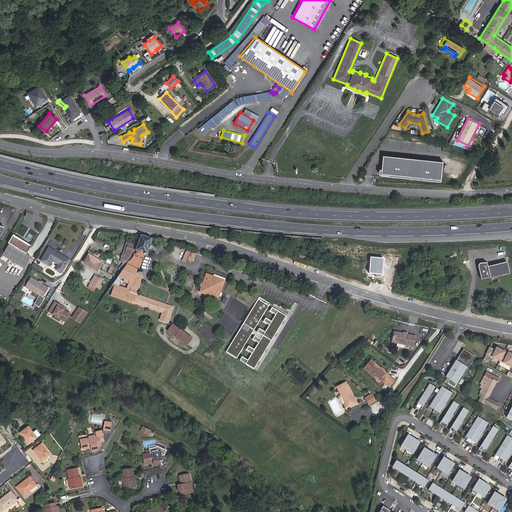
[(380,175),(440,182),(442,162),(383,155),(380,175)]
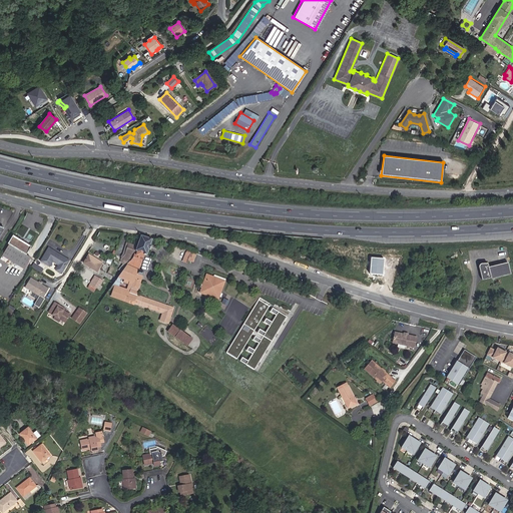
[(123,283),(132,286),(130,291),(136,294),(143,273),(138,271),(143,254),(146,255),(148,249),(149,250),(151,245),(150,245),(152,239),(141,235),(137,246),(135,250),(134,253),(133,254),(132,257),(127,264),(123,270),(117,278),(121,280),(124,281),(123,283)]
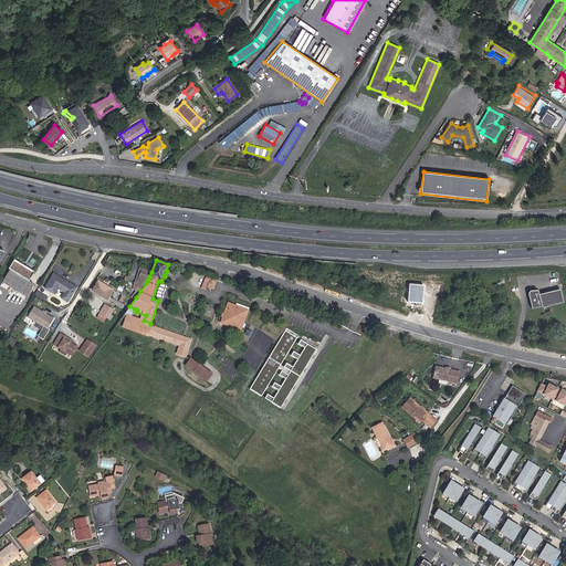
[(32,273),(27,269),(14,262),(2,283),(25,296),(33,284),(28,281),(32,273)]
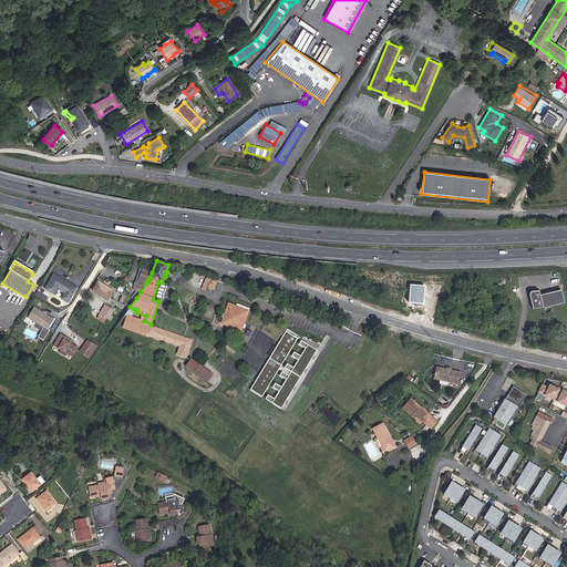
[(136,272),(141,275),(138,281),(133,288),(141,291),(146,284),(147,281),(148,280),(150,277),(152,272),(143,269),(138,268),(136,272)]
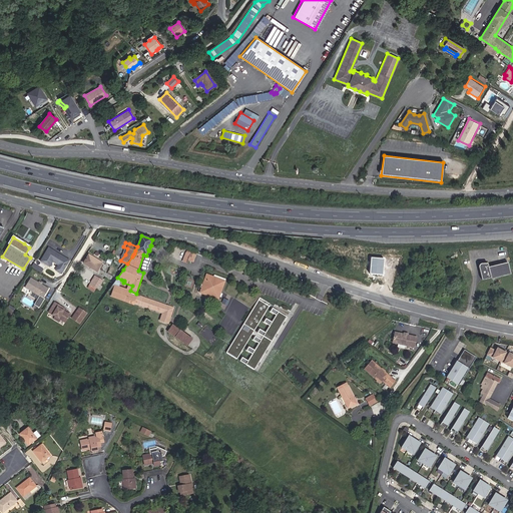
[(69,261),(49,247),(47,249),(68,262),(69,261)]
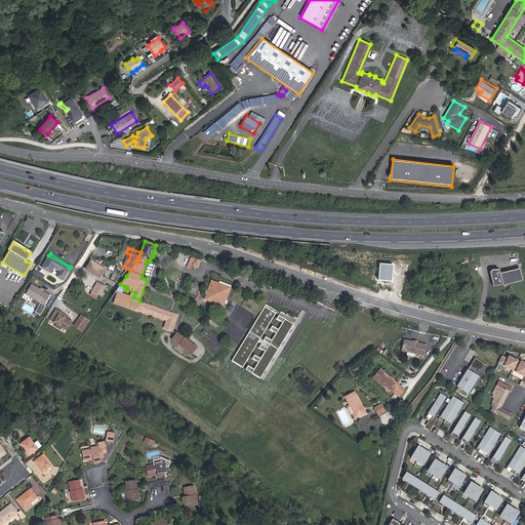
[(62,280),(70,268),(48,255),(41,268),(50,273),(53,268),(59,272),(56,277),(62,280)]
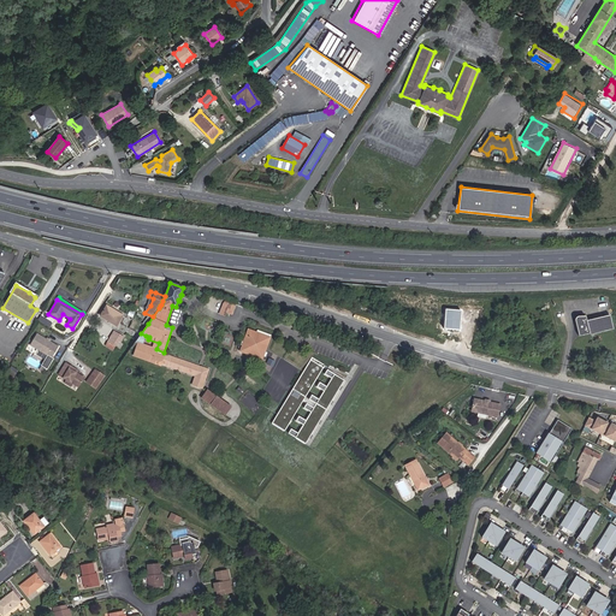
[(227,302),(226,304),(224,303),(219,314),(224,315),(225,313),(232,315),(236,304),(227,302)]
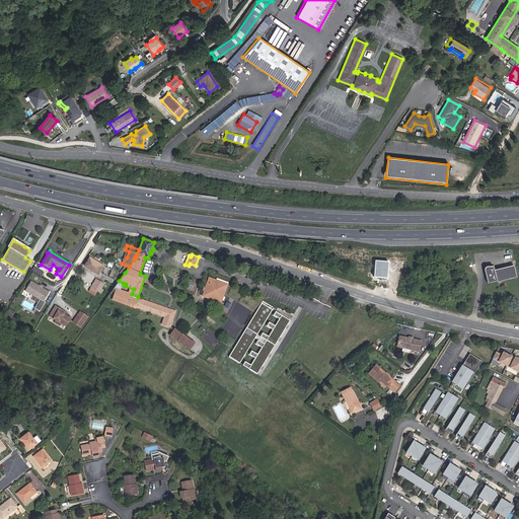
[(96,263),(95,264),(88,260),(84,267),(97,276),(103,267),(96,263)]
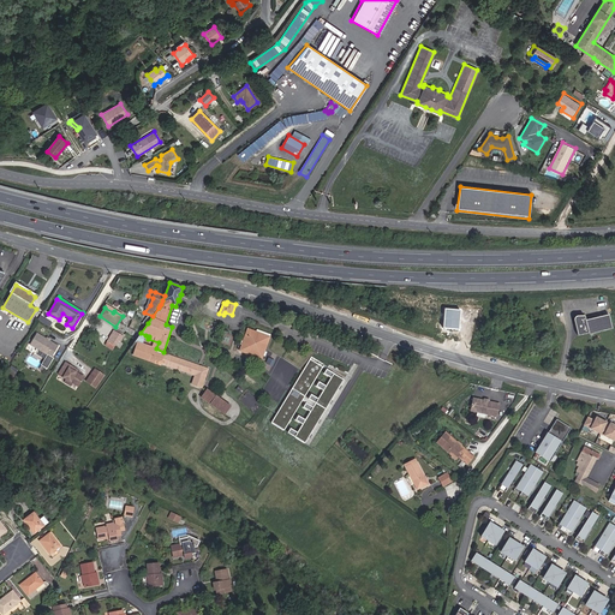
[(460,310),(445,309),(443,328),(459,329),(460,310)]
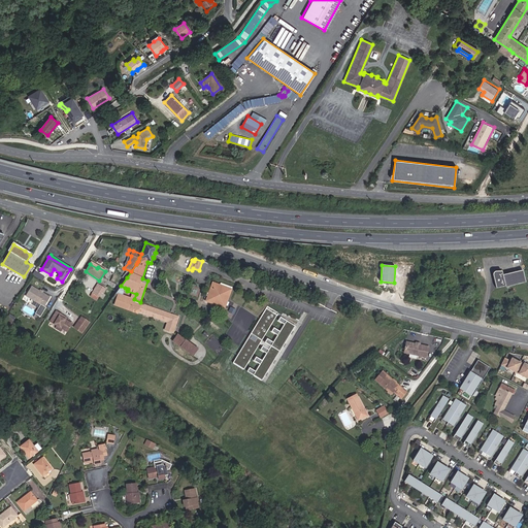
[(42,281),(44,276),(35,270),(33,274),(42,281)]
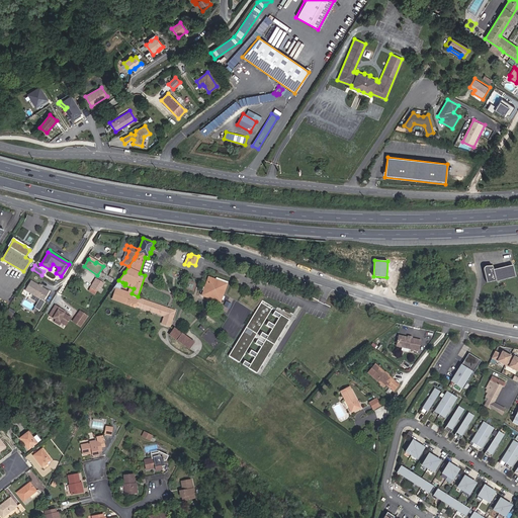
[(496,283),(516,277),(512,265),(492,271),(491,267),(483,270),(482,271),(482,272),(485,280),(486,279),(489,284),(496,282),(496,283)]
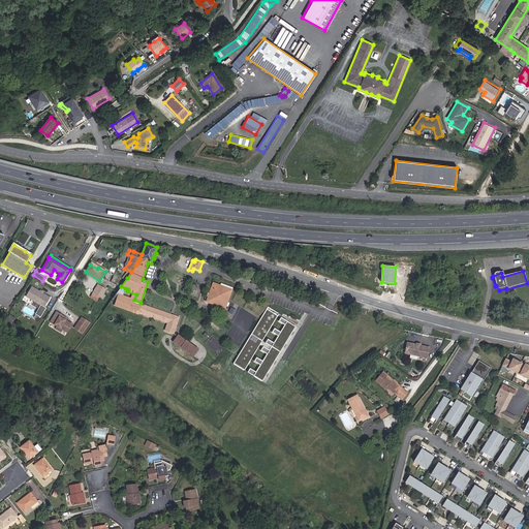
[(221,303),(221,304),(225,305),(230,289),(213,284),(207,301),(217,304),(218,301),(221,303)]
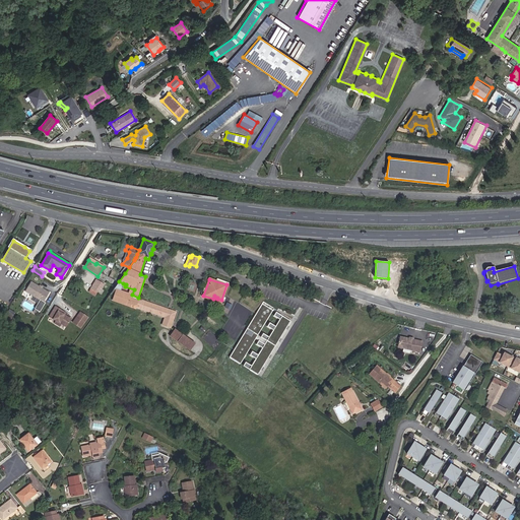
[(94,296),(96,293),(103,283),(99,280),(93,290),(90,288),(88,290),(89,291),(89,293),(94,296)]
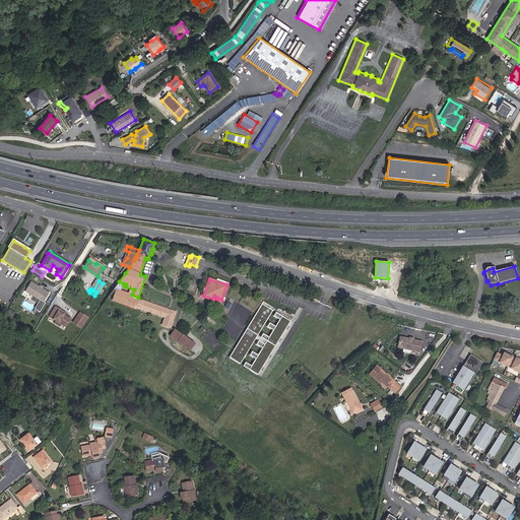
[(119,282),(115,287),(114,288),(117,289),(114,300),(165,318),(163,326),(170,328),(176,313),(137,300),(138,298),(132,295),(120,290),(123,283),(119,281),(119,282)]
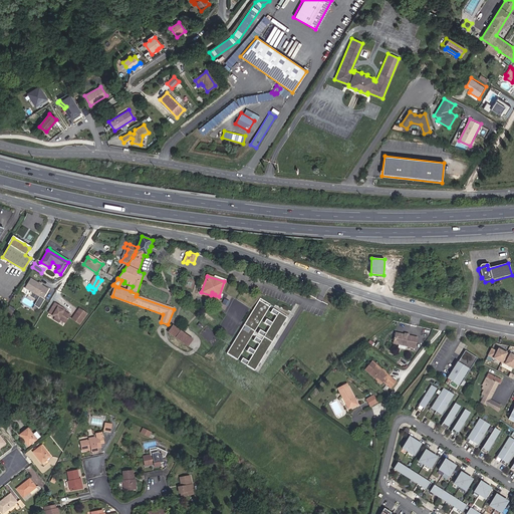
[(42,299),(48,290),(30,279),(24,288),(42,299)]
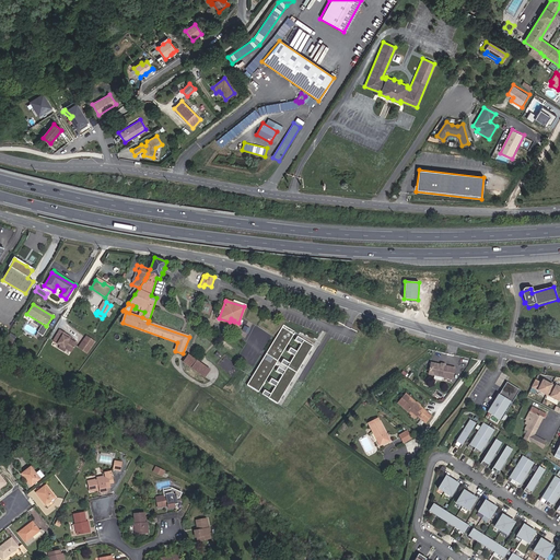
[(258,392),(293,334),(281,327),(246,384),(258,392)]
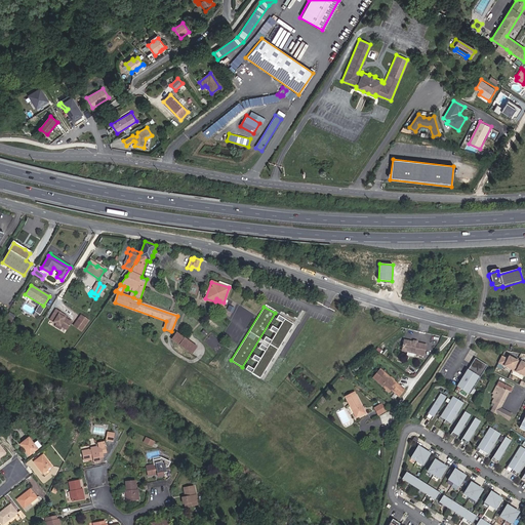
[(65,317),(61,315),(62,314),(55,310),(49,320),(56,324),(55,326),(59,329),(62,327),(67,329),(72,321),(65,317)]
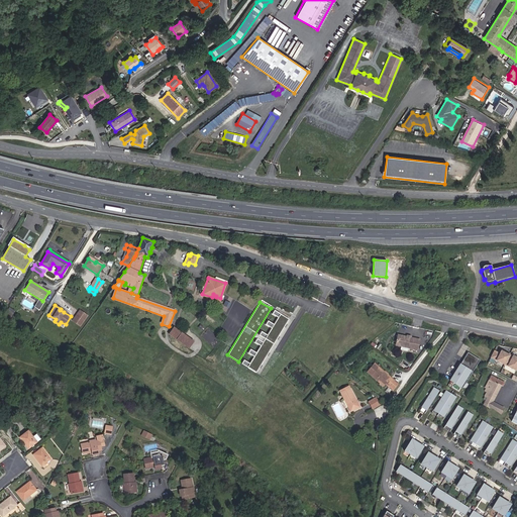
[(87,315),(80,310),(73,321),(80,326),(87,315)]
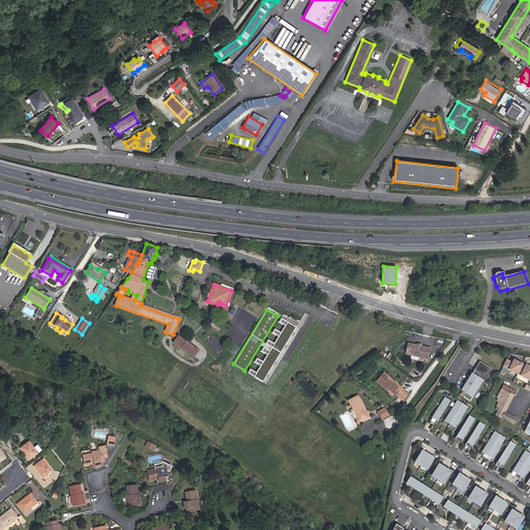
[(280,353),(296,327),(281,318),(278,322),(285,325),(280,332),(274,328),(271,332),(277,336),(273,344),(267,340),(265,344),(280,353)]
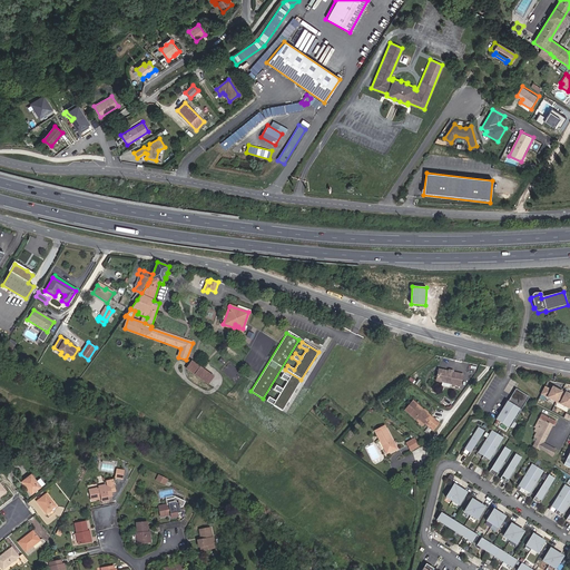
[(187,370),(195,375),(200,366),(193,361),(187,370)]
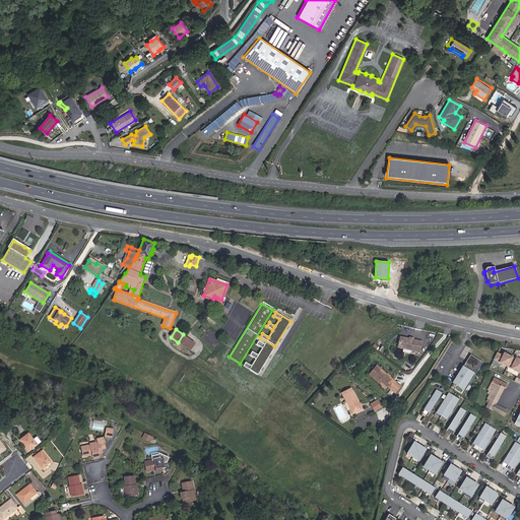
[(190,350),(195,343),(183,334),(178,342),(190,350)]
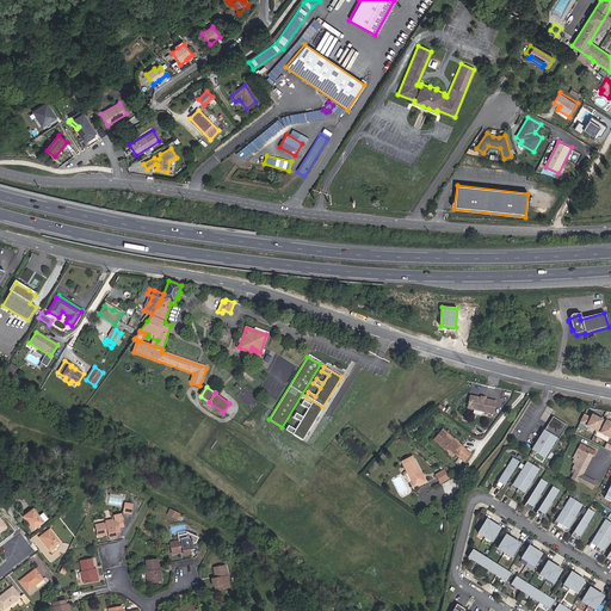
[(322,407),(306,396),(303,400),(320,411),(322,407)]
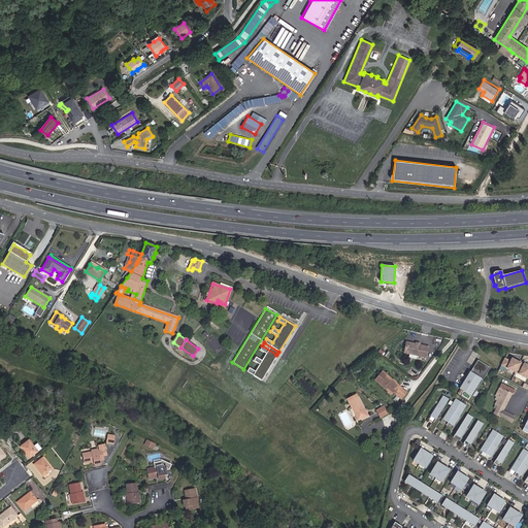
[(406,342),(404,353),(411,354),(417,344),(406,342)]
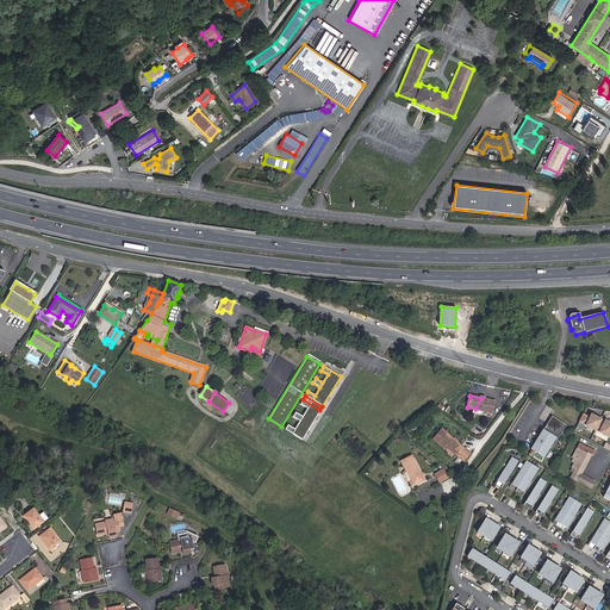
[(495,400),(481,398),(475,409),(492,412),(495,400)]
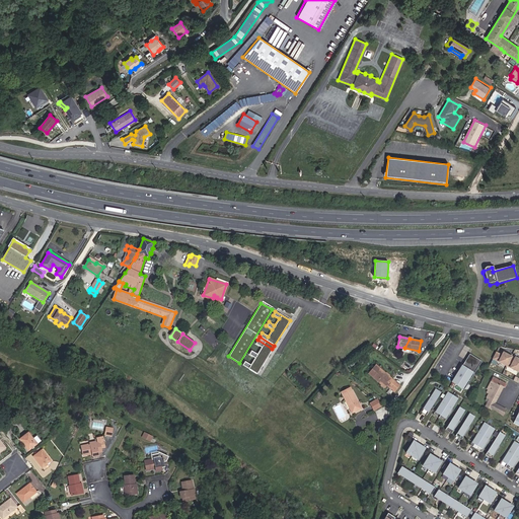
[(256,374),(272,349),(257,340),(255,344),(261,347),(256,354),(250,351),(248,354),(254,358),(250,365),(244,361),(242,365),(256,374)]
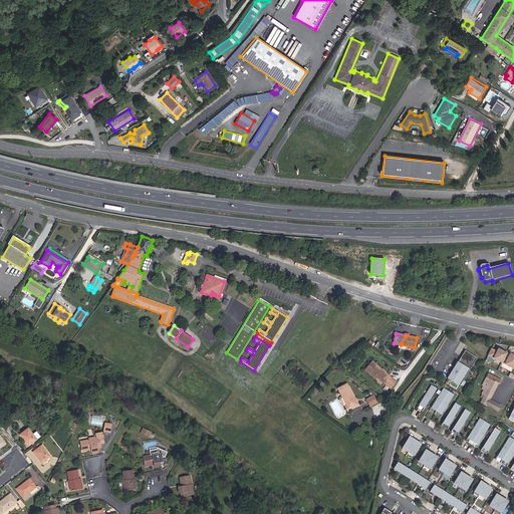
[(508,353),(499,349),(494,358),(504,363),(508,353)]
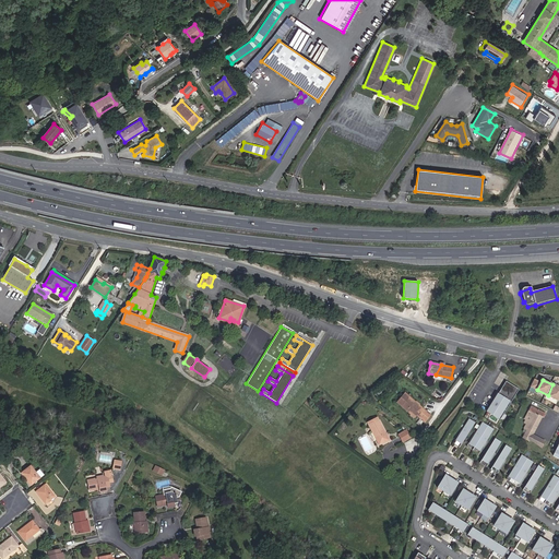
[(511,403),(519,390),(506,381),(494,402),(497,404),(496,407),(491,404),(487,412),(498,418),(509,402),(511,403)]
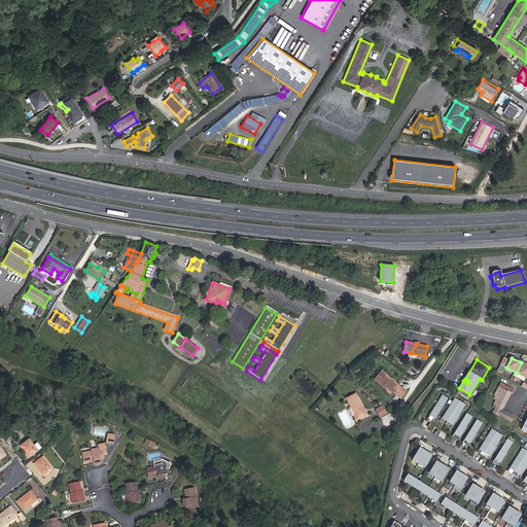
[(526,363),(524,362),(518,373),(526,377),(526,363)]
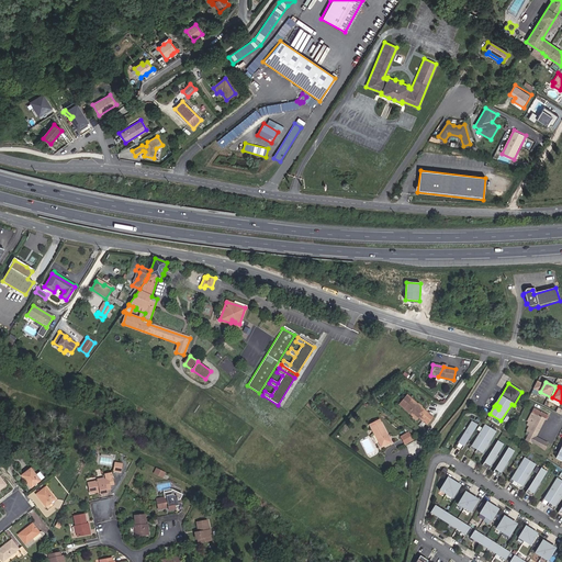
[(423,419),(424,418),(427,423),(431,417),(427,414),(418,405),(412,400),(407,396),(400,405),(404,408),(411,415),(414,416),(418,418),(419,417),(423,419)]
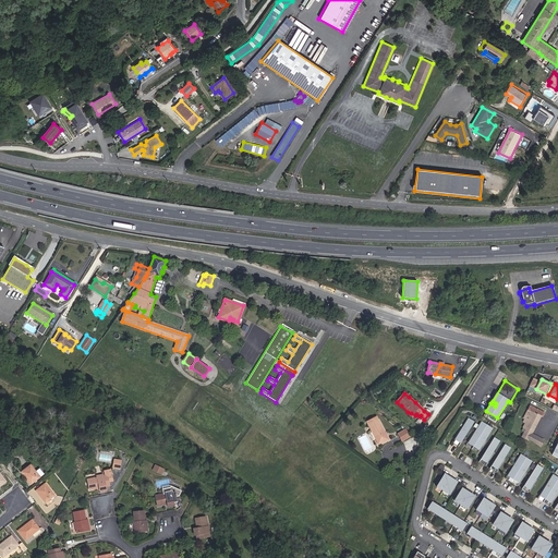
[(499,419),(510,402),(508,401),(497,417),(499,419)]
